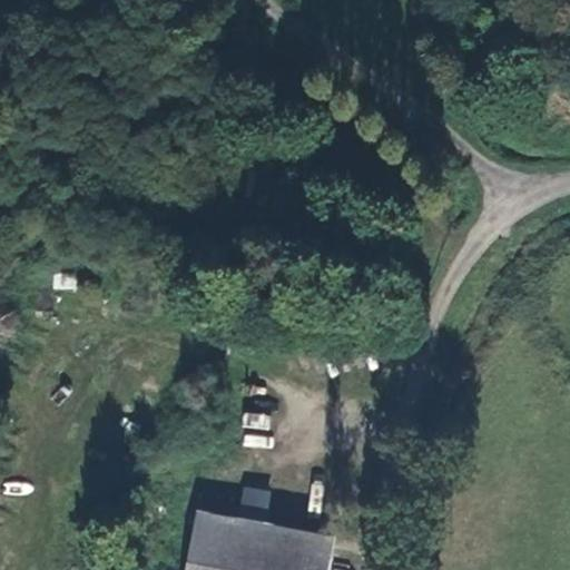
[(75,290),(75,274),(53,273),(52,288),(75,290)]
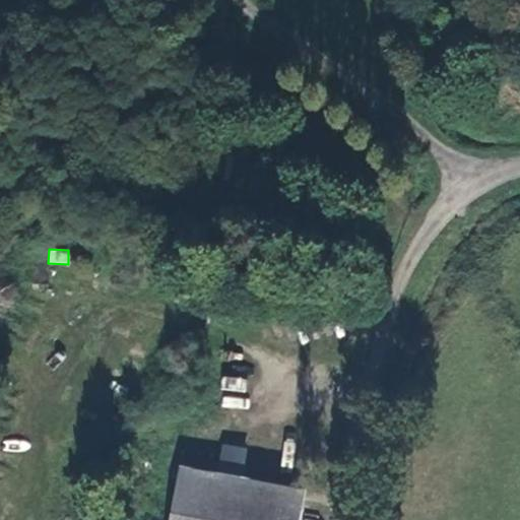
[(220,390),(246,392),(247,378),(222,376),(220,390)]
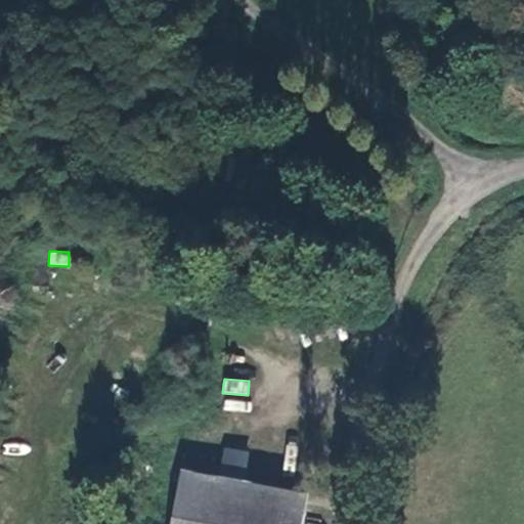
[(250,412),(251,400),(224,398),(222,409),(250,412)]
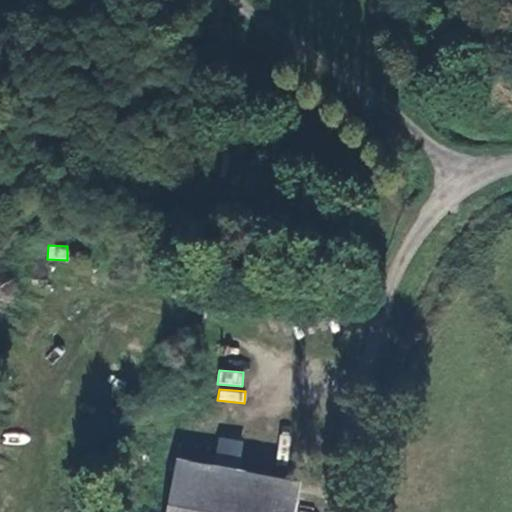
[(236,467),(241,442),(221,438),(216,464),(236,467)]
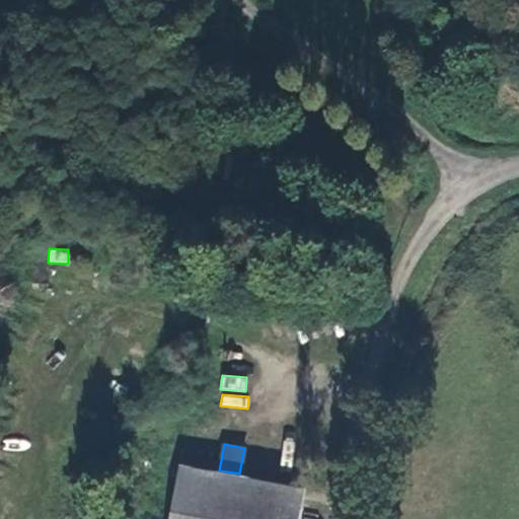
[(201,518),(206,495),(171,488),(166,518),(201,518)]
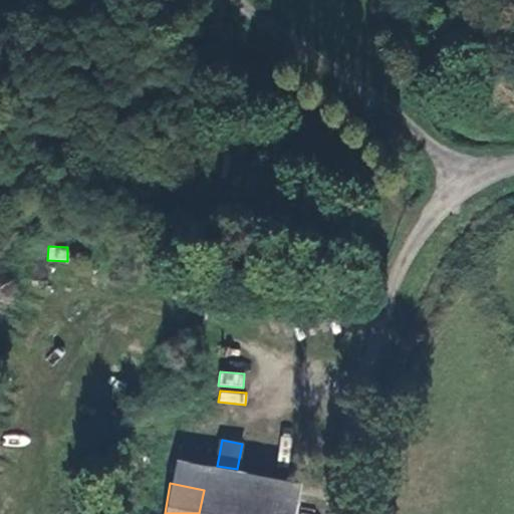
[(199,513),(293,513),(295,506),(204,490),(199,513)]
